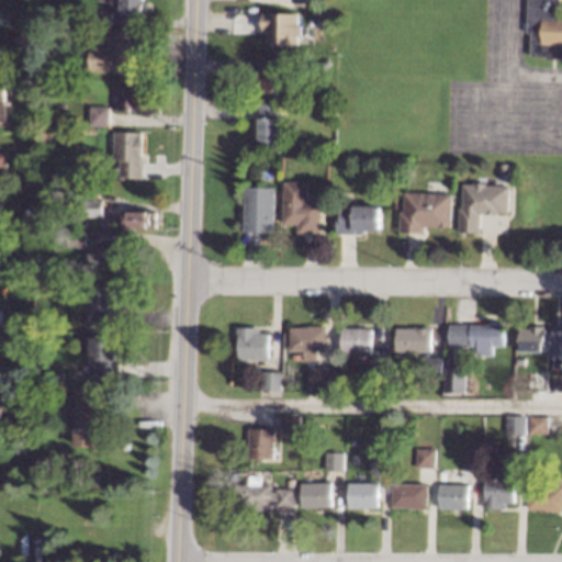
[(142,0),(142,1),(148,1),(147,14),(121,13),(121,0),(142,0)]
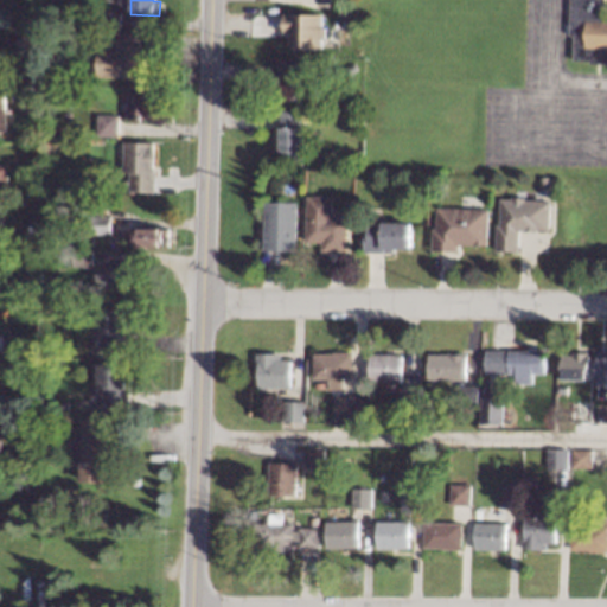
[(606,0),(606,64),(590,64),(590,61),(573,59),(574,36),(569,36),(569,0),(606,0)]
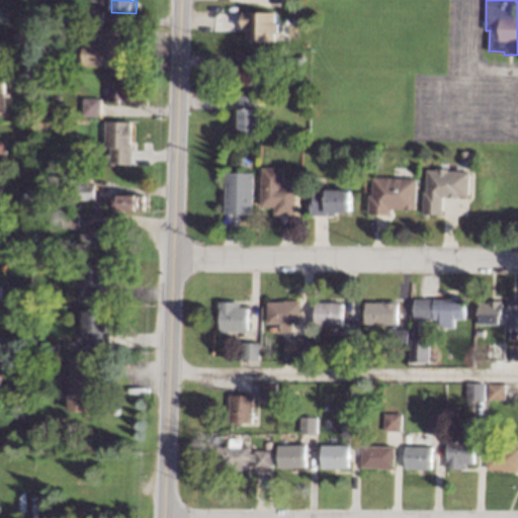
[(103,9),(102,22),(86,22),(87,9),(103,9)]
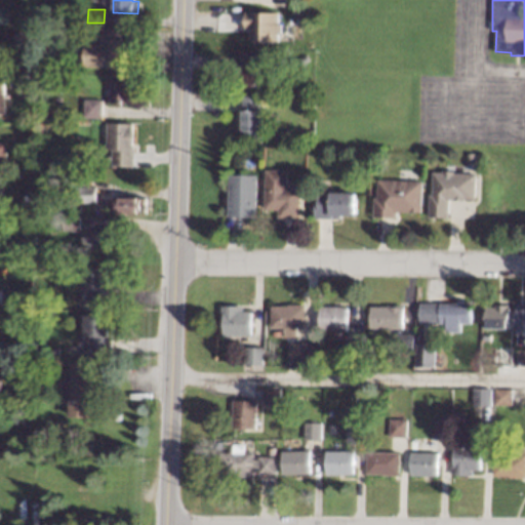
[(281,23),(284,23),(283,32),(281,32),(281,41),(253,40),(254,28),(248,28),(248,11),(281,12),(281,23)]
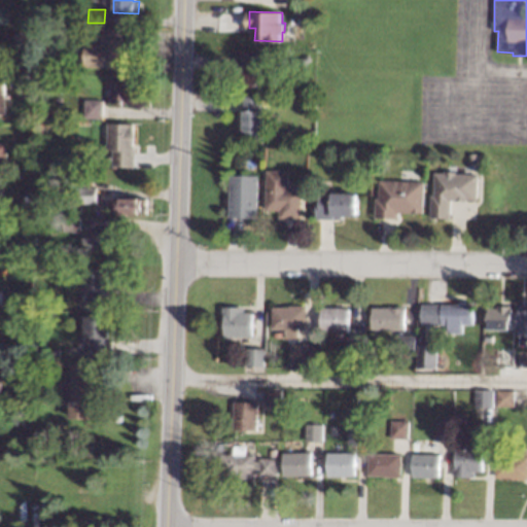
[(124,29),(123,67),(85,66),(85,42),(101,42),(101,29),(124,29)]
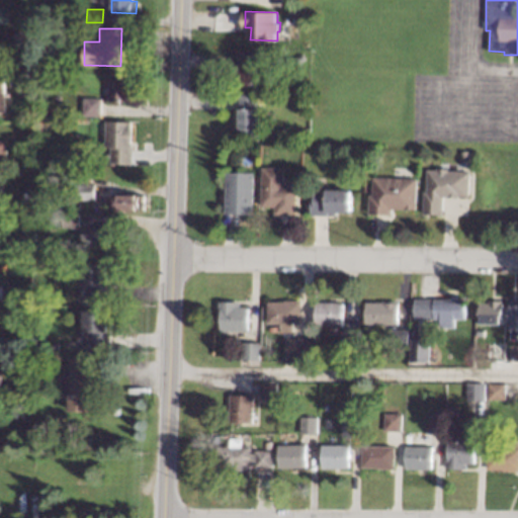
[(266,85),(244,85),(244,52),(264,52),(266,52),(266,85)]
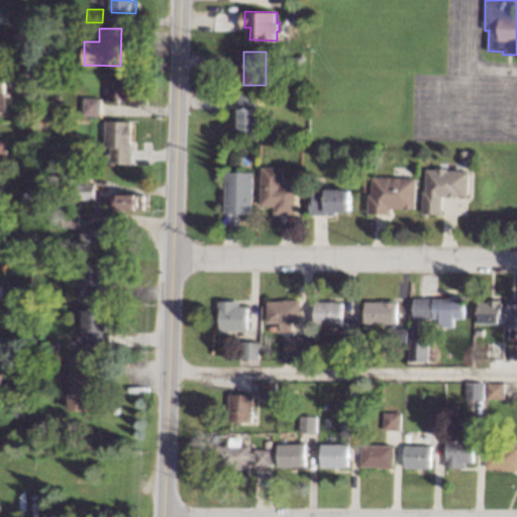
[(308,58),(300,63),(296,57),(304,52),(308,58)]
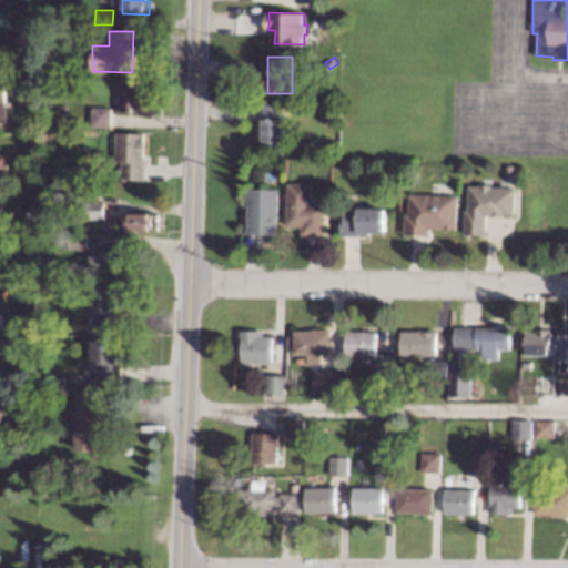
[(148,80),(146,97),(143,97),(142,112),(118,111),(120,79),(148,80)]
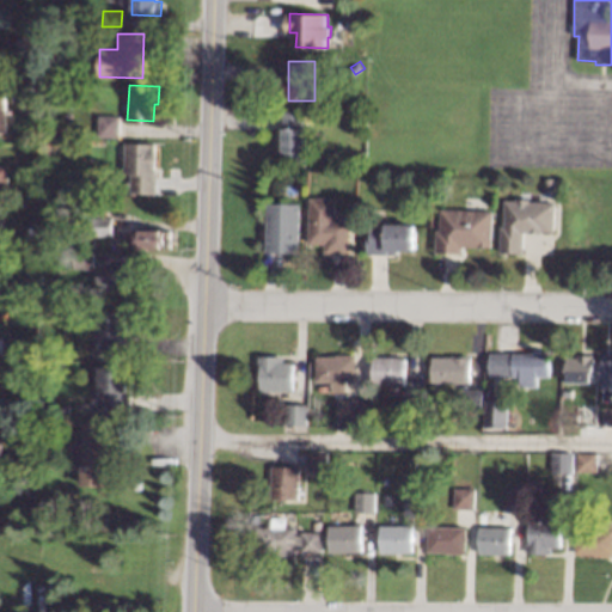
[(308,163),(287,163),(287,110),(308,111),(308,163)]
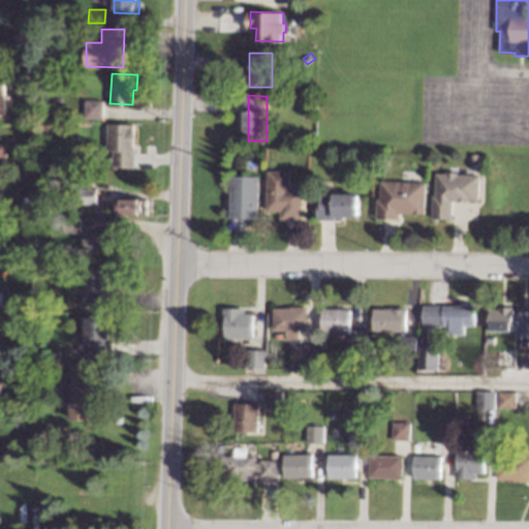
[(102,118),(85,118),(85,99),(103,99),(102,118)]
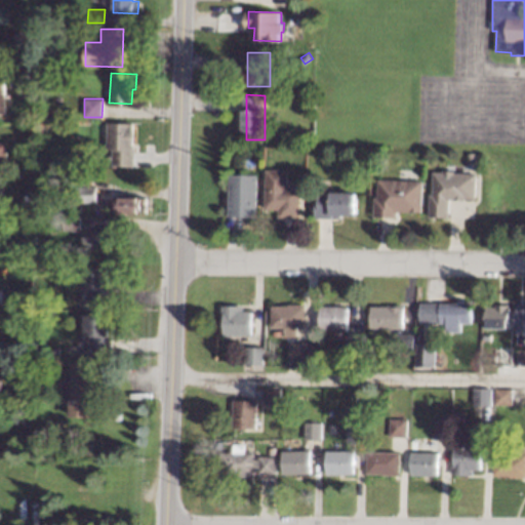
[(131,148),(132,148),(132,165),(111,165),(111,148),(106,148),(106,122),(131,123),(131,148)]
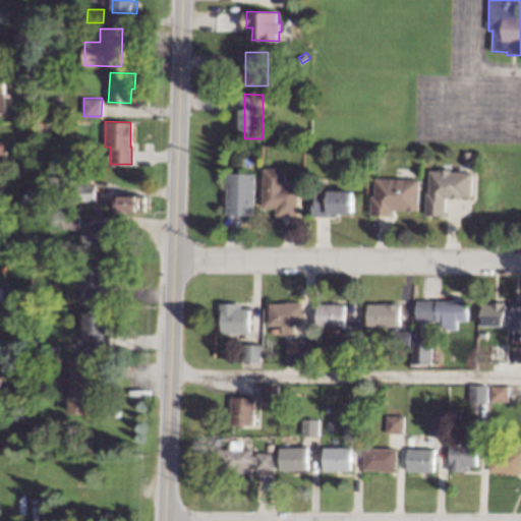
[(48,124),(52,124),(52,133),(47,133),(47,136),(42,136),(43,123),(48,123),(48,124)]
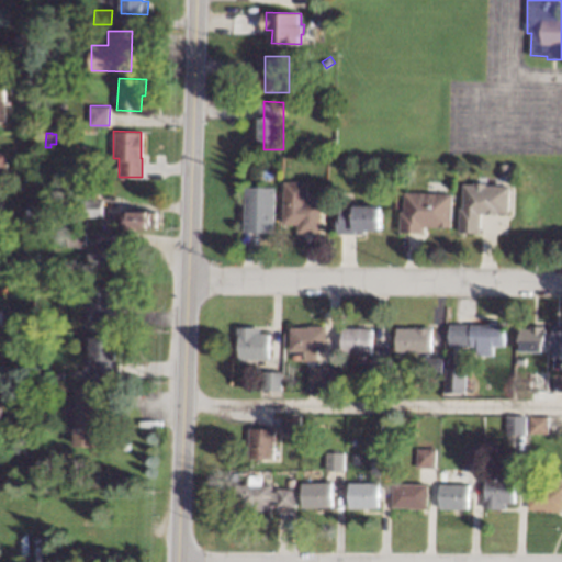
[(512,175),(502,173),(503,161),(512,163),(512,175)]
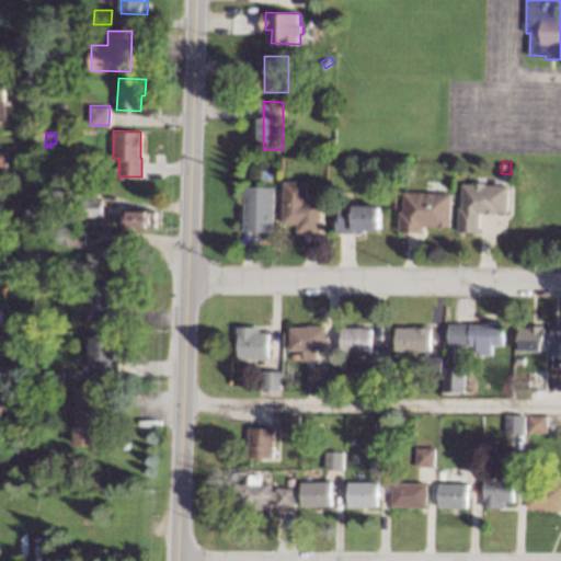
[(309,201),(322,201),(322,232),(299,232),(299,225),(286,225),(286,180),(309,180),(309,201)]
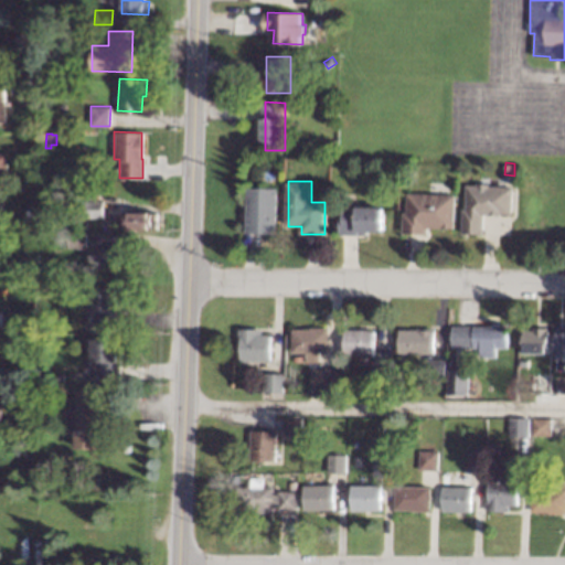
[(491,185),(514,187),(513,214),(502,214),(502,215),(486,214),(484,234),(464,233),(464,209),(467,209),(468,184),(478,184),(478,183),(491,183),(491,185)]
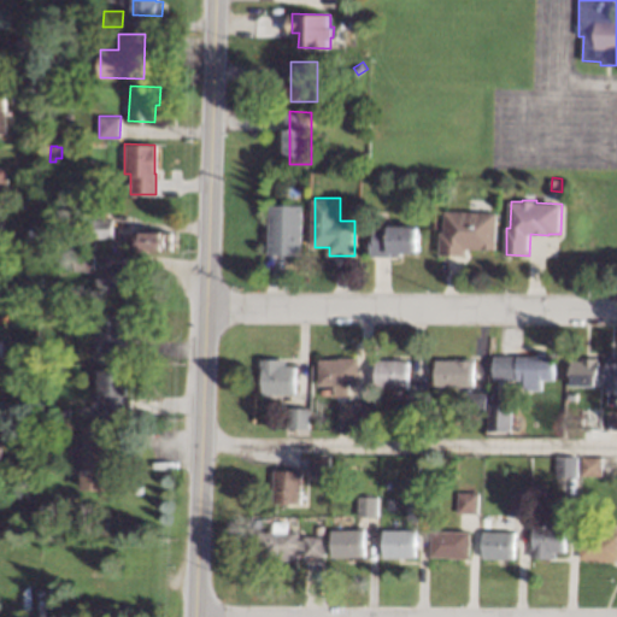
[(303,256),(271,256),(271,204),(303,204),(303,256)]
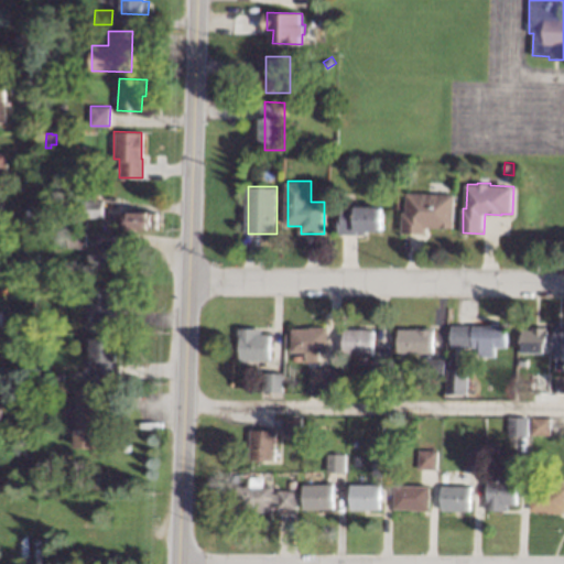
[(102,216),(84,216),(84,193),(101,192),(102,216)]
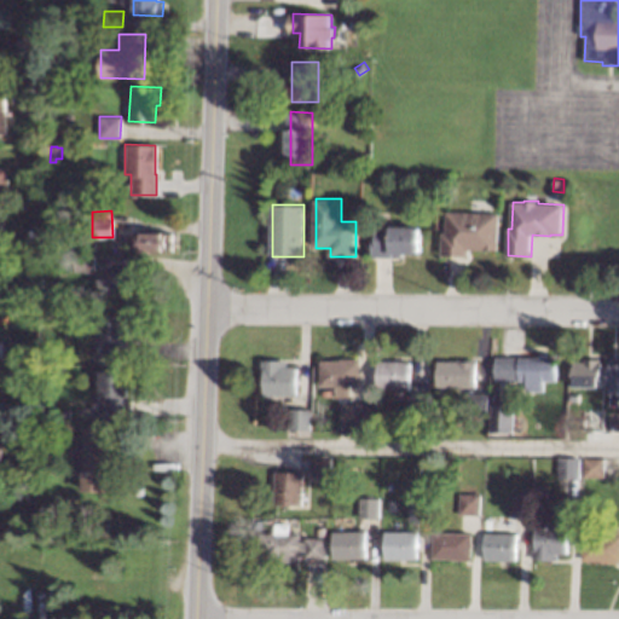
[(498,213),(497,250),(469,249),(469,255),(441,255),(443,232),(446,232),(447,210),(498,213)]
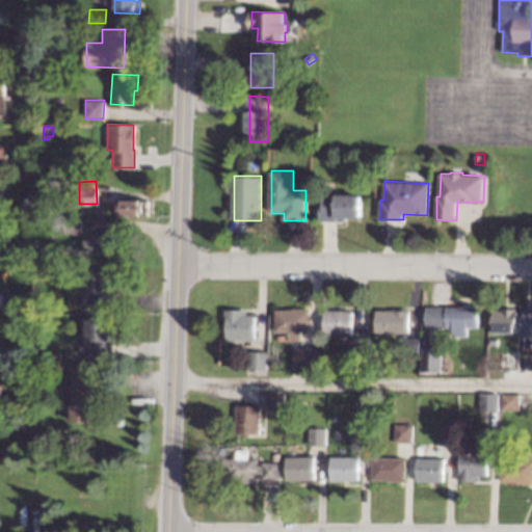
[(74,198),(64,198),(64,189),(68,189),(68,185),(74,186),(74,198)]
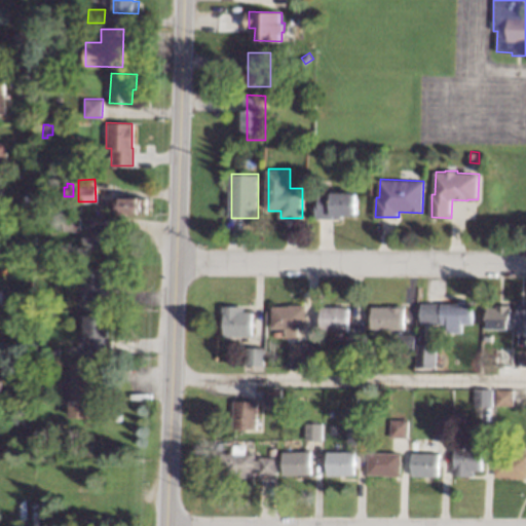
[(336,192),(359,192),(358,215),(344,215),(344,219),(316,218),(316,192),(321,192),(321,190),(336,190),(336,192)]
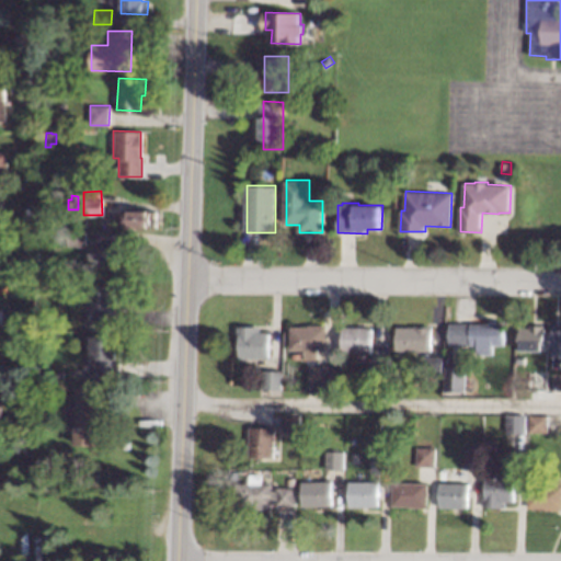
[(34,224),(24,224),(24,208),(34,208),(34,224)]
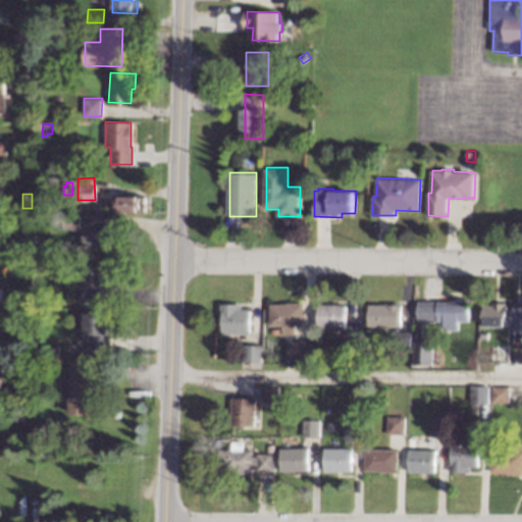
[(144,211),(115,210),(115,205),(110,205),(110,199),(112,199),(112,196),(144,197),(144,211)]
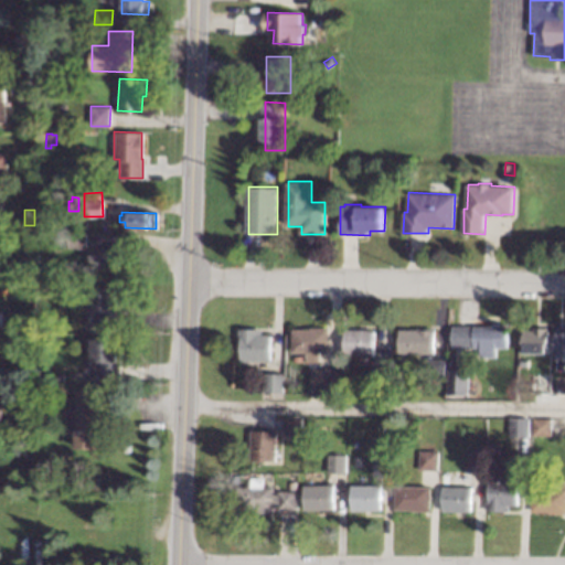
[(34,234),(32,260),(12,258),(14,232),(34,234)]
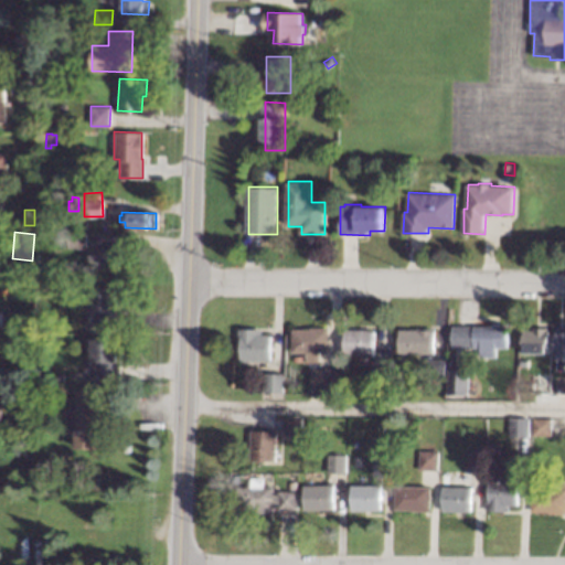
[(84,233),(84,246),(66,246),(66,232),(84,233)]
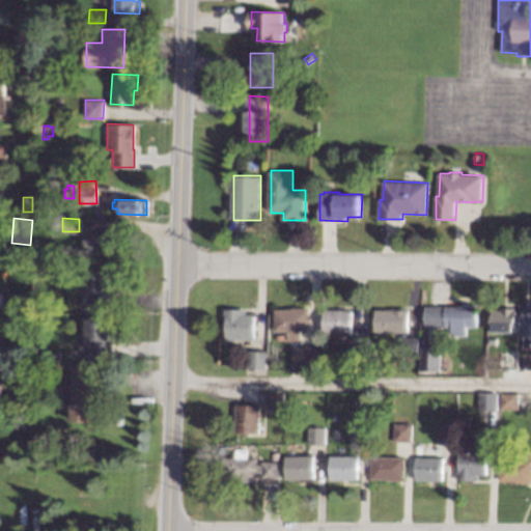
[(111,252),(84,251),(84,232),(111,233),(111,252)]
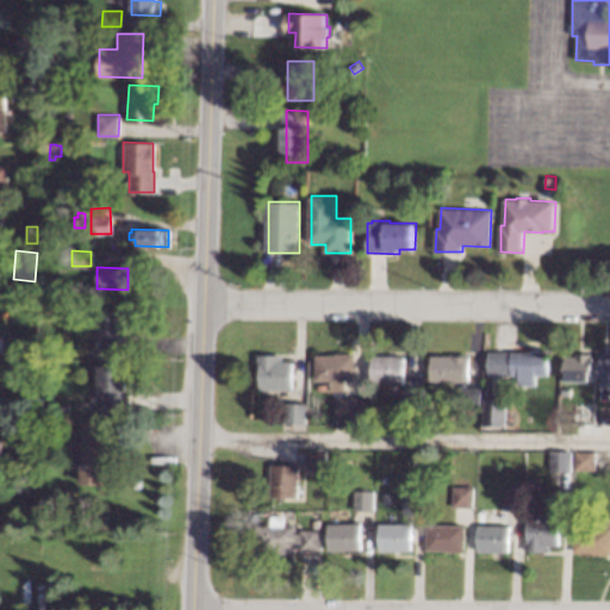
[(72,298),(61,298),(61,281),(72,281),(72,298)]
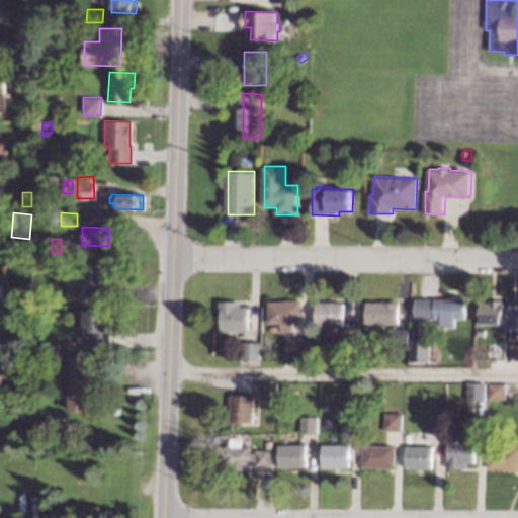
[(104,277),(107,277),(107,299),(89,299),(89,286),(81,286),(81,263),(105,263),(104,277)]
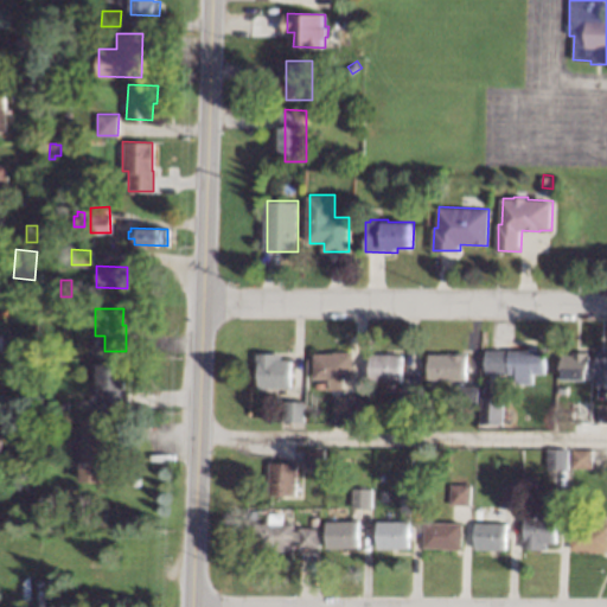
[(549,374),(536,374),(536,383),(517,383),(518,372),(487,372),(487,349),(549,350),(549,374)]
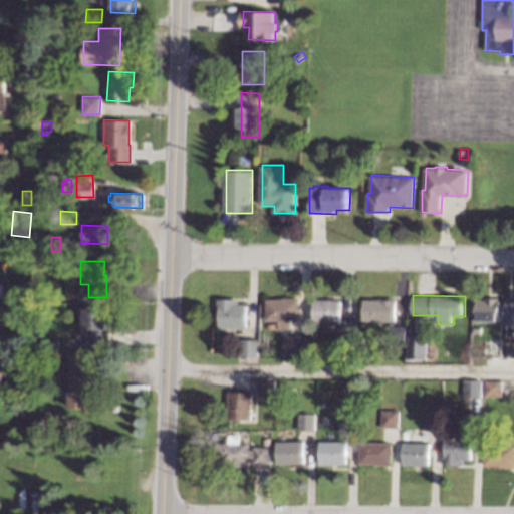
[(503,321),(476,321),(476,299),(488,299),(488,297),(503,297),(503,321)]
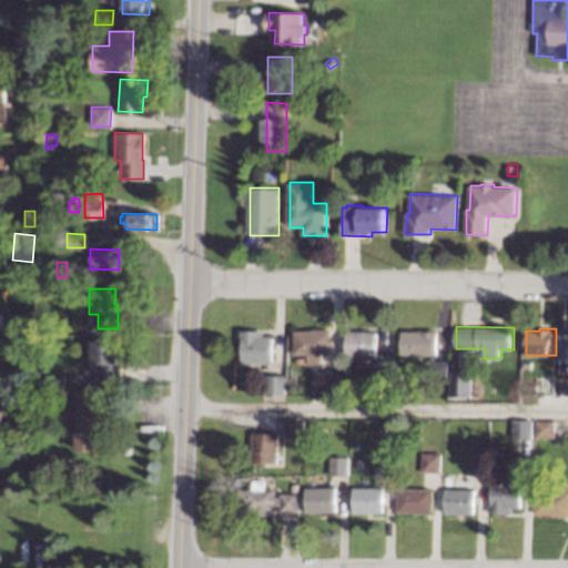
[(558,361),(567,361),(567,366),(567,333),(567,334),(567,328),(557,328),(558,361)]
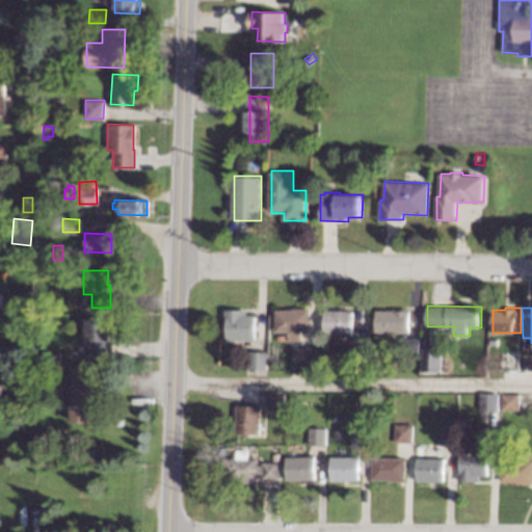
[(248,315),(257,315),(257,340),(228,340),(228,309),(248,309),(248,315)]
